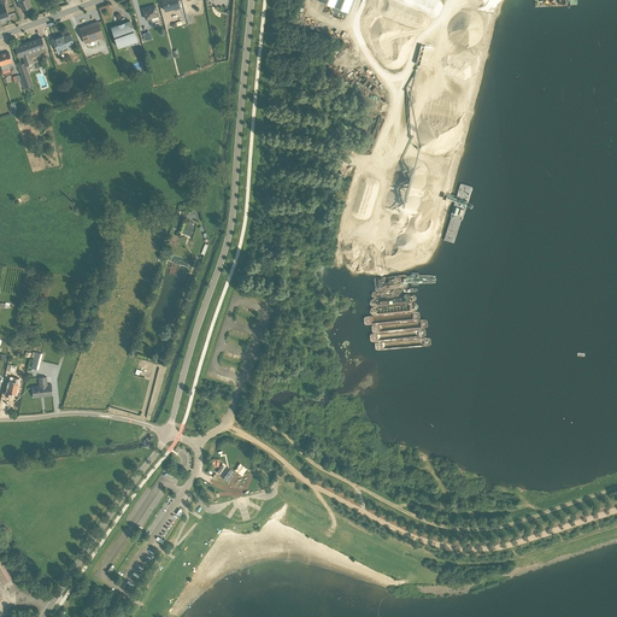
[(27,0),(16,0),(19,7),(21,7),(22,10),(30,7),(27,0)]
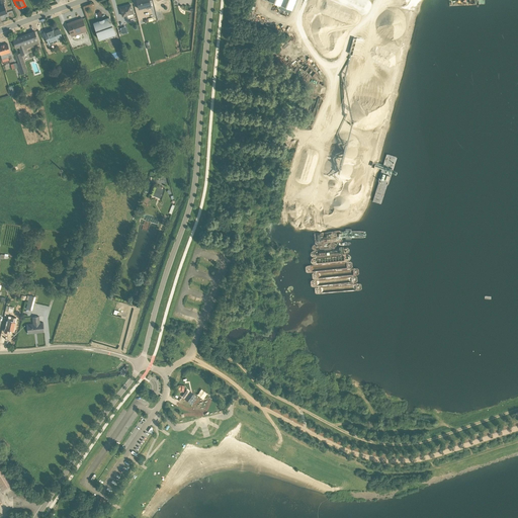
[(148,0),(136,0),(139,10),(146,8),(147,10),(151,8),(150,7),(151,6),(148,0)]
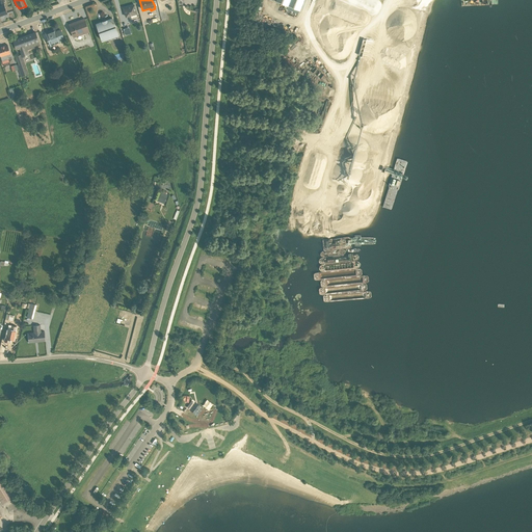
[(298,12),(302,0),(275,0),(275,1),(287,5),(286,8),(298,12)]
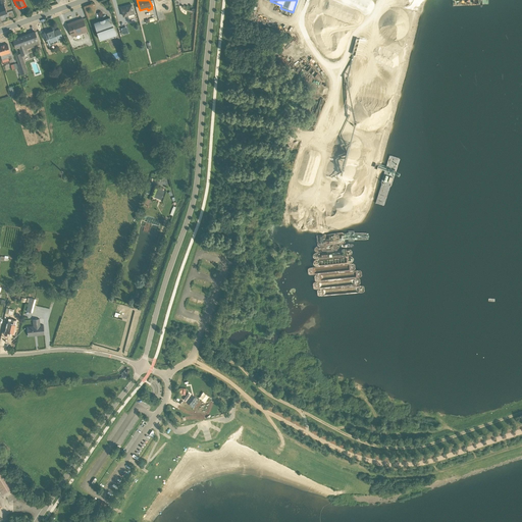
[(125,18),(135,16),(132,5),(120,8),(123,17),(125,16),(125,18)]
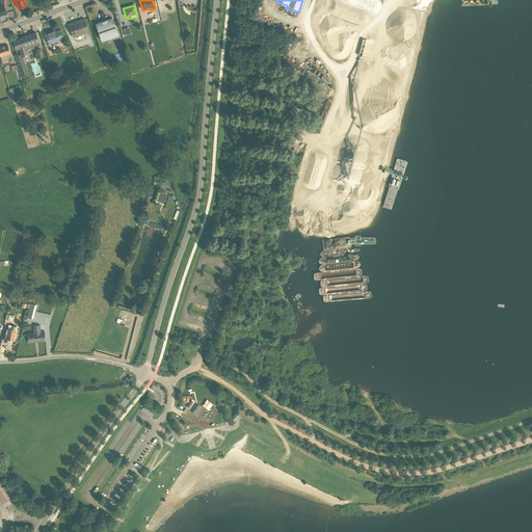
[(88,32),(84,19),(69,25),(73,37),(88,32)]
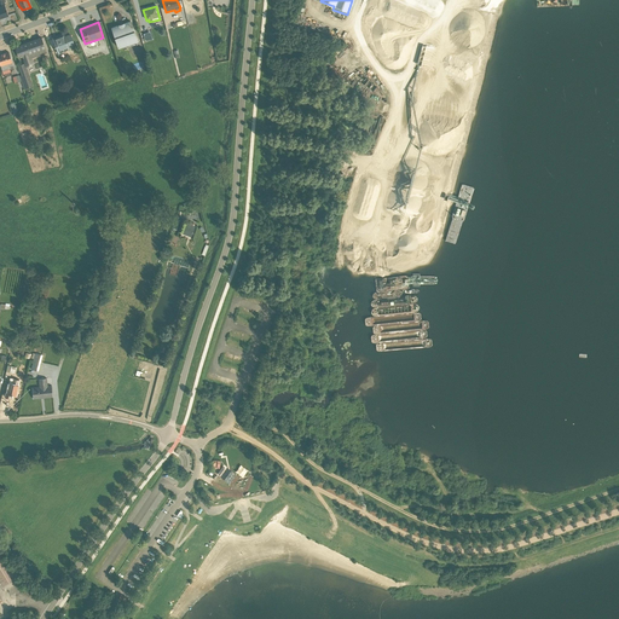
[(127,47),(138,44),(131,22),(111,28),(119,48),(126,46),(127,47)]
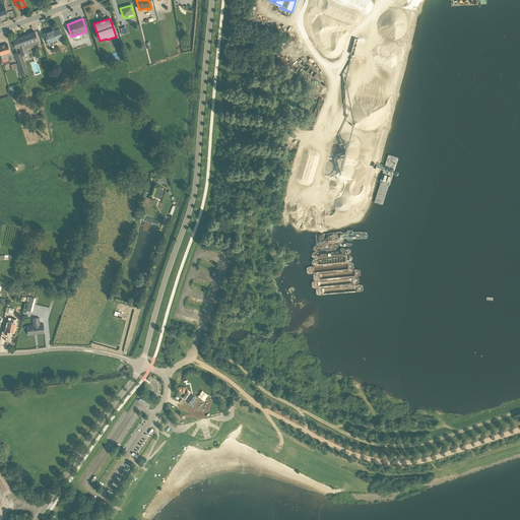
[(49,46),(50,45),(57,42),(57,43),(58,42),(59,42),(58,40),(62,38),(59,29),(54,31),(53,28),(48,30),(45,33),(45,35),(49,46)]
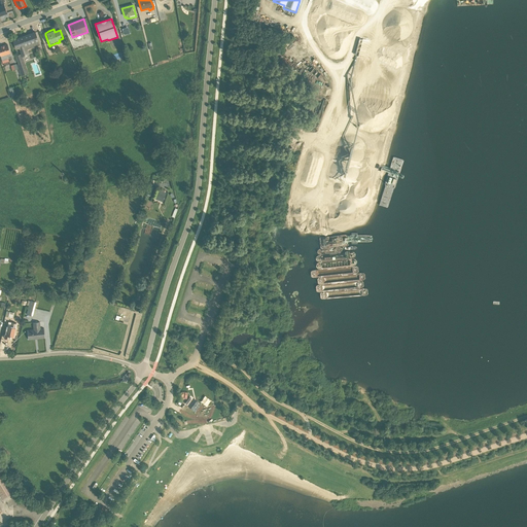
[(27,49),(40,45),(35,32),(12,40),(15,49),(19,48),(20,51),(19,51),(20,55),(14,57),(18,64),(16,65),(21,76),(28,73),(22,57),(28,55),(29,55),(27,49)]
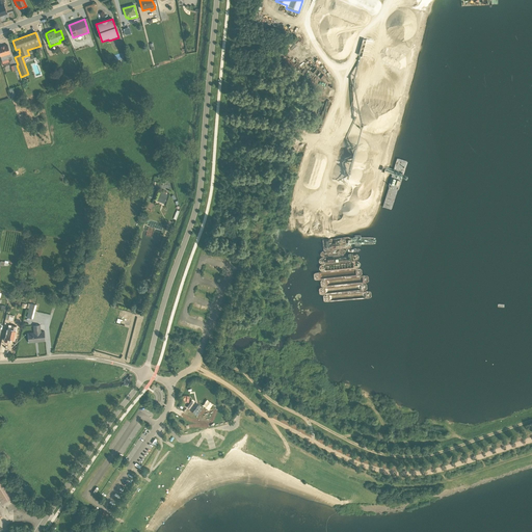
[(0,47),(0,56),(2,64),(9,62),(7,58),(10,57),(7,45),(0,47)]
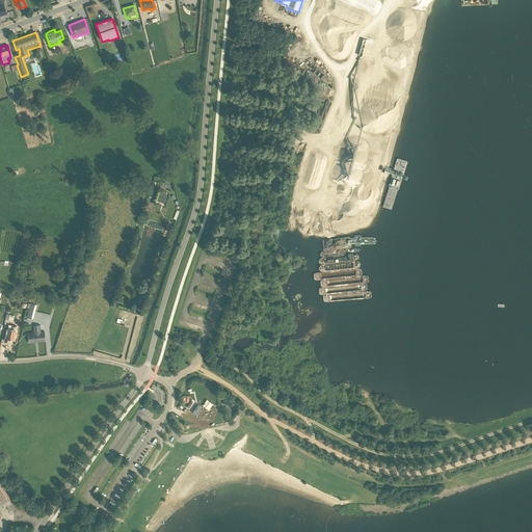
[(164,204),(168,192),(161,189),(157,201),(164,204)]
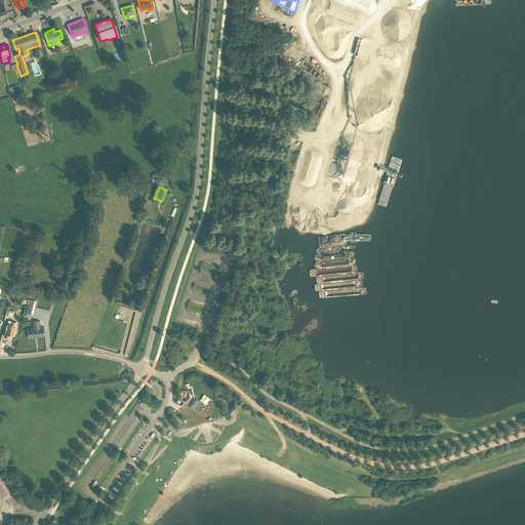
[(37,301),(30,299),(30,300),(28,299),(27,304),(29,305),(27,314),(32,315),(34,308),(36,308),(37,301)]
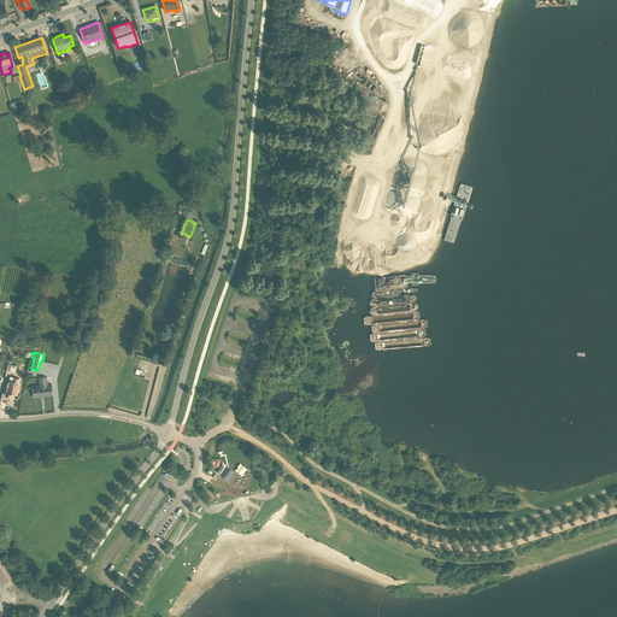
[(18,383),(19,376),(15,375),(13,377),(10,377),(9,382),(6,392),(16,394),(18,385),(18,383)]
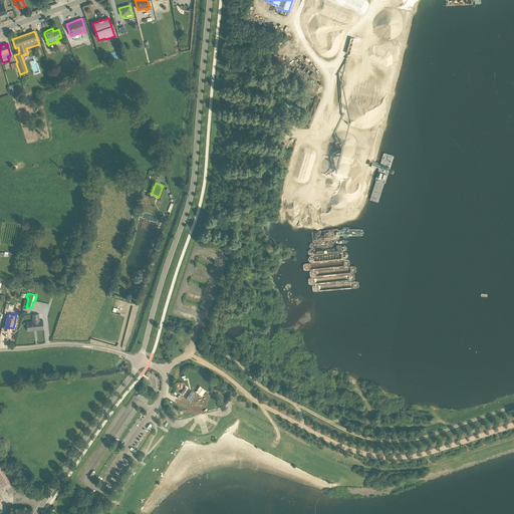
[(27,331),(43,329),(42,320),(39,320),(38,314),(32,315),(32,321),(26,322),(27,331)]
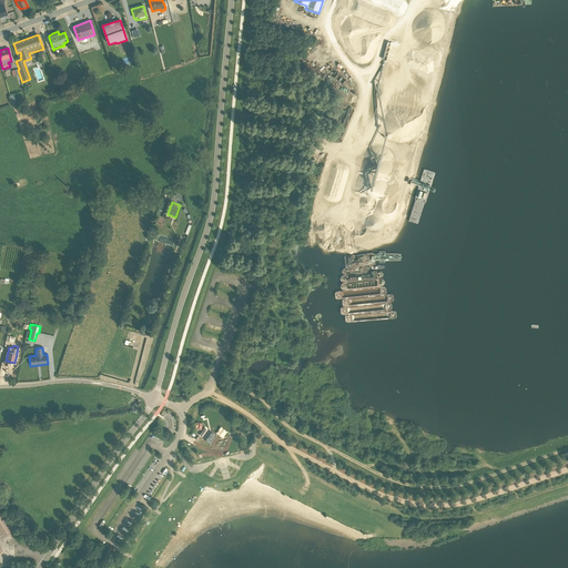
[(206,423),(200,424),(203,437),(211,435),(212,439),(224,436),(222,426),(226,425),(224,417),(216,419),(215,415),(205,418),(206,423)]
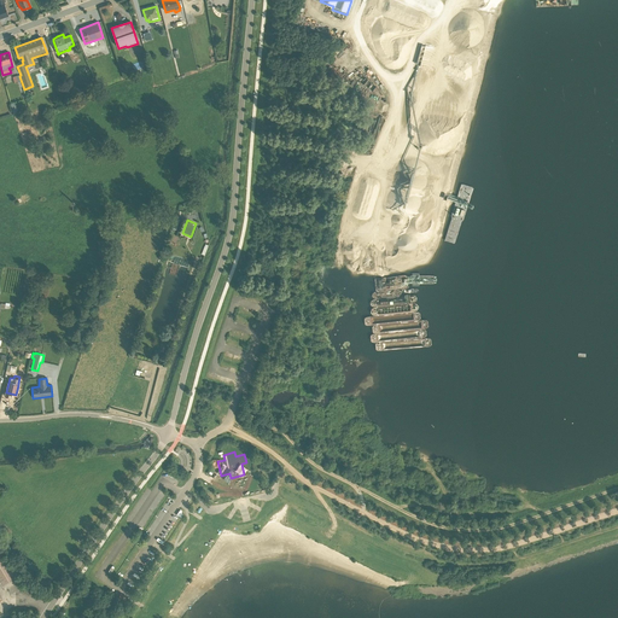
[(0,581),(3,586),(16,577),(0,552),(0,551),(0,581)]
